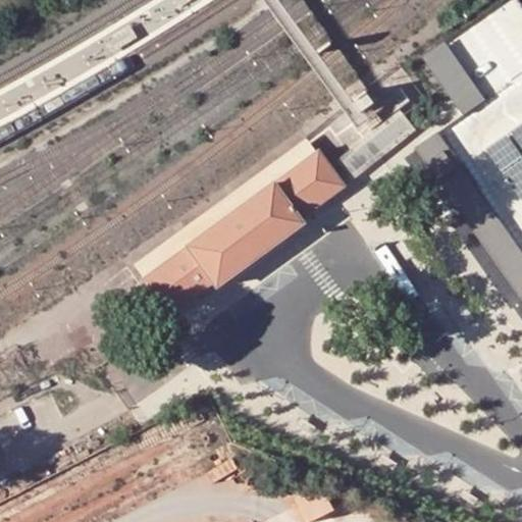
[(437,127),(414,145),(447,192),(519,296),(521,300),(521,0),(496,0),(442,37),(483,95),(473,103),(461,111),(442,124),(437,127)]
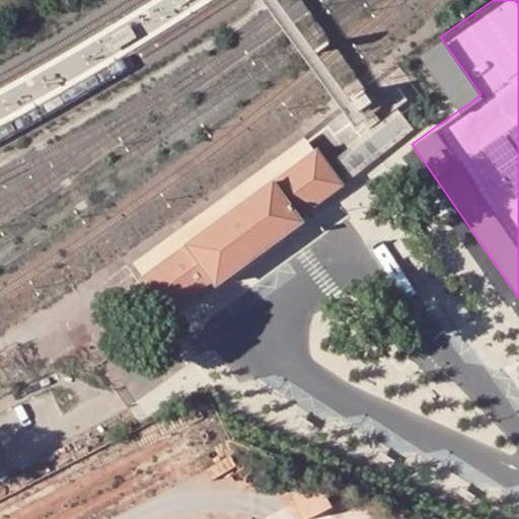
[(128,23),(102,40),(110,53),(136,36),(128,23)]
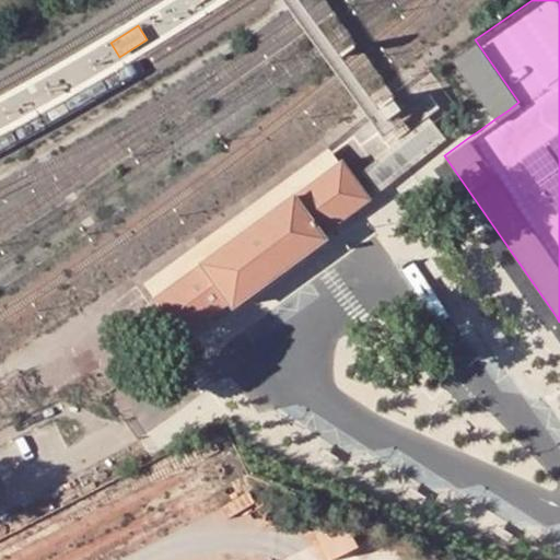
[(475,39),(451,57),(489,112),(494,119),(508,111),(518,102),(475,39)]
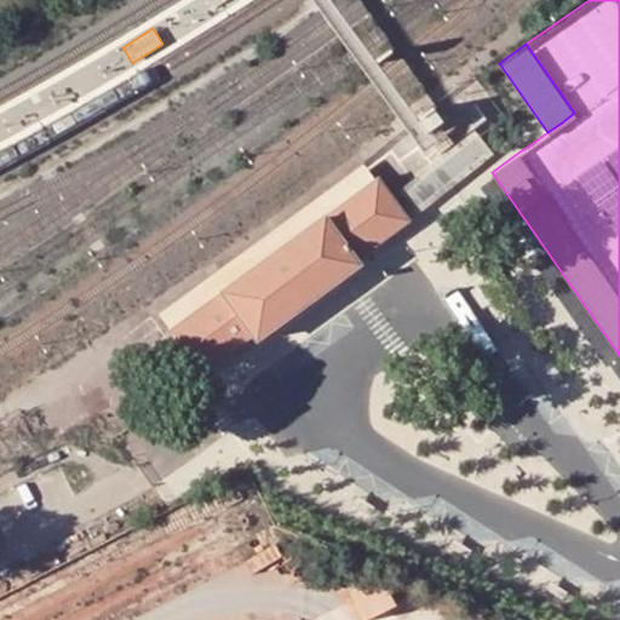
[(436,113),(422,124),(425,128),(429,133),(443,122),(436,113)]
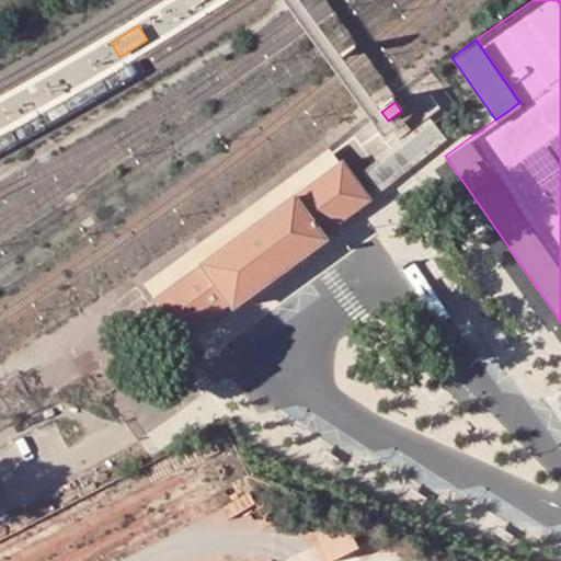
[(389,147),(359,170),(375,190),(403,168),(445,135),(430,115),(389,147)]
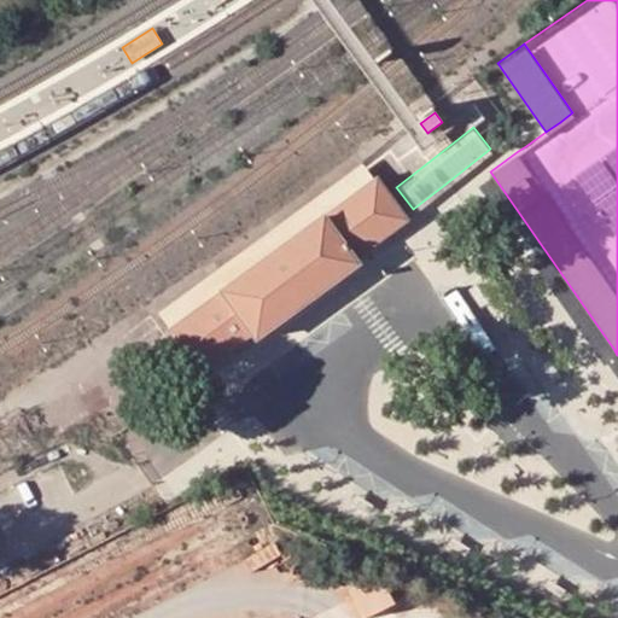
[(291,239),(373,178),(363,163),(158,314),(169,328),(291,239)]
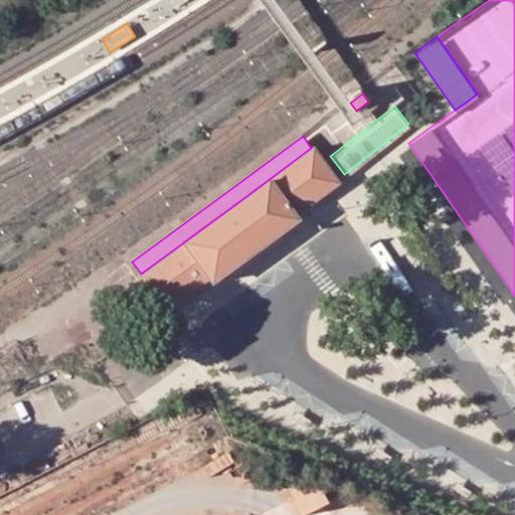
[(242,199),(141,274),(135,278),(164,316),(209,283),(212,288),(273,243),(304,220),(301,216),(345,185),(316,145),(311,148),(242,199)]
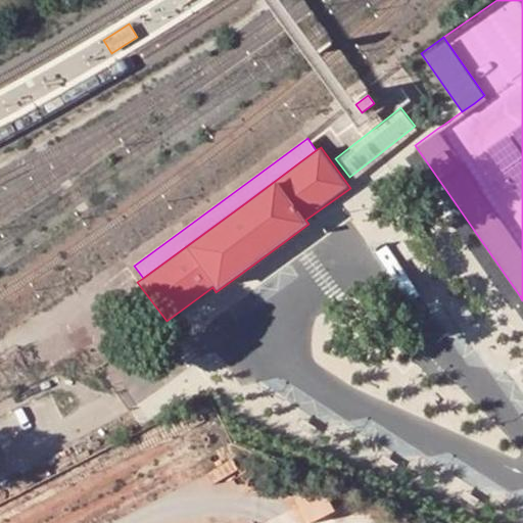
[(416,250),(407,238),(399,243),(409,255),(416,250)]
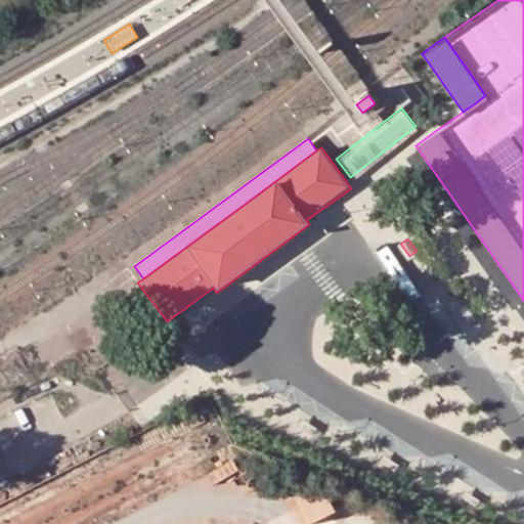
[(480,334),(471,321),(465,326),(474,339),(480,334)]
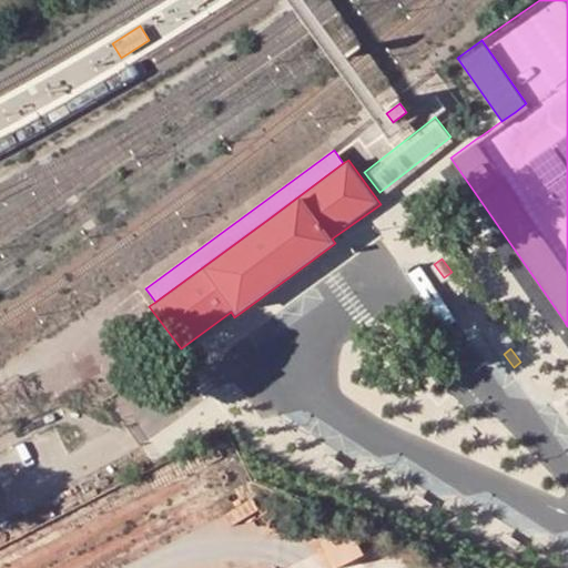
[(567,412),(567,403),(563,395),(555,401),(565,414),(567,412)]
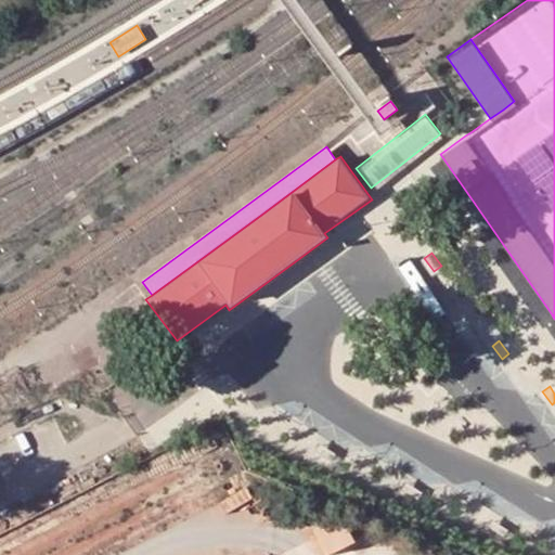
[(337,454),(322,447),(318,454),(333,462),(337,454)]
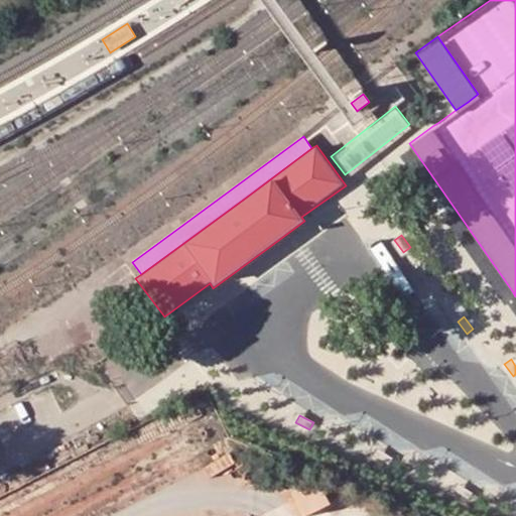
[(390,457),(377,449),(373,457),(387,464),(390,457)]
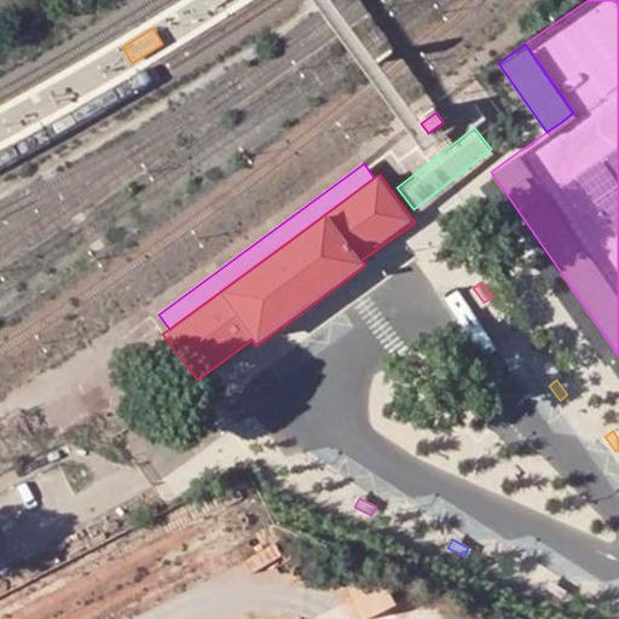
[(565,590),(548,582),(543,590),(560,599),(565,590)]
